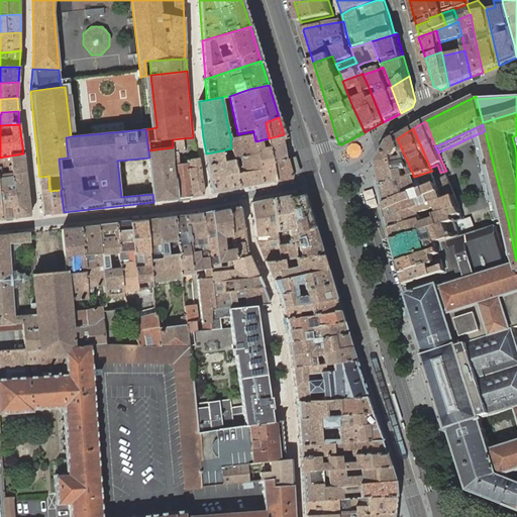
[(253,131),(237,134),(238,137),(234,137),(231,138),(230,142),(231,148),(234,160),(236,173),(239,188),(263,184),(255,141),(253,133),(253,131)]
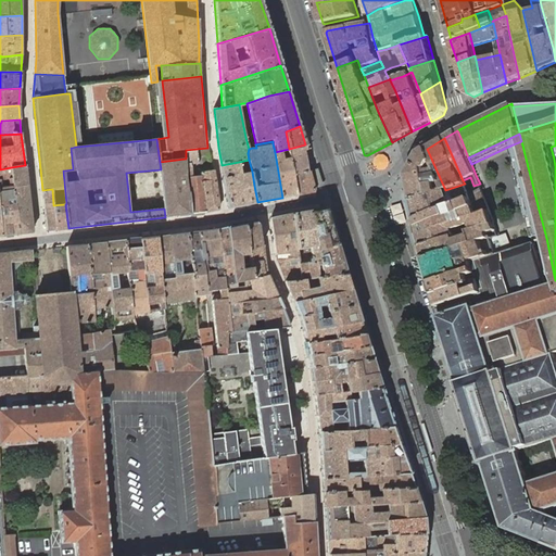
[(510,146),(535,241),(546,238),(539,210),(521,141),(510,146)]
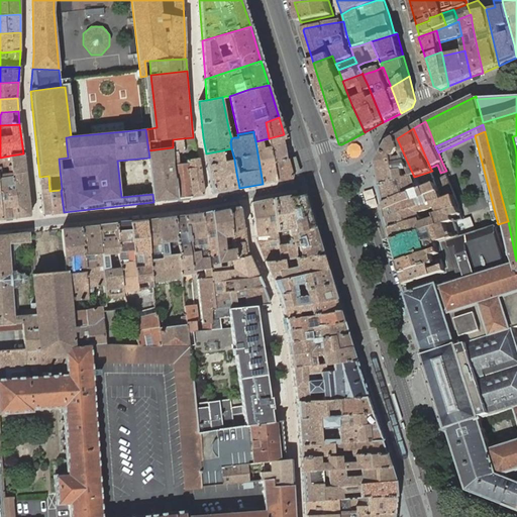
[(284,134),(269,138),(270,148),(273,162),(288,160),(284,134)]
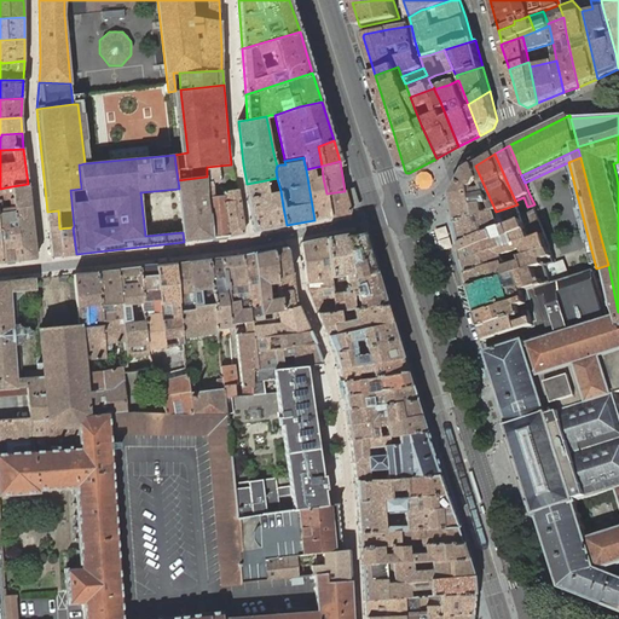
[(231,165),(207,167),(207,180),(213,238),(229,236),(227,218),(226,202),(224,195),(215,196),(213,181),(221,180),(220,174),(233,173),(232,165),(231,165)]
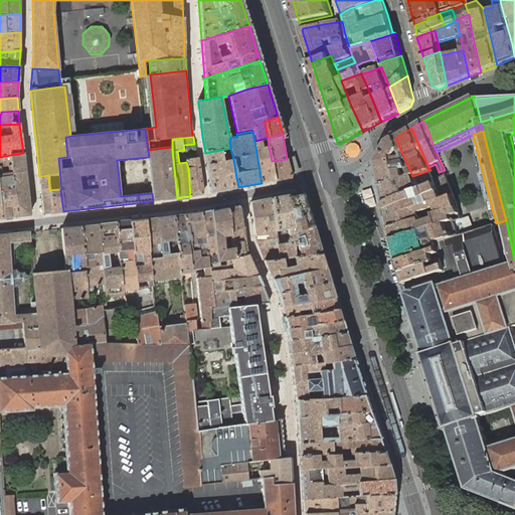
[(269,148),(268,138),(254,141),(262,183),(275,180),(272,161),(269,148)]
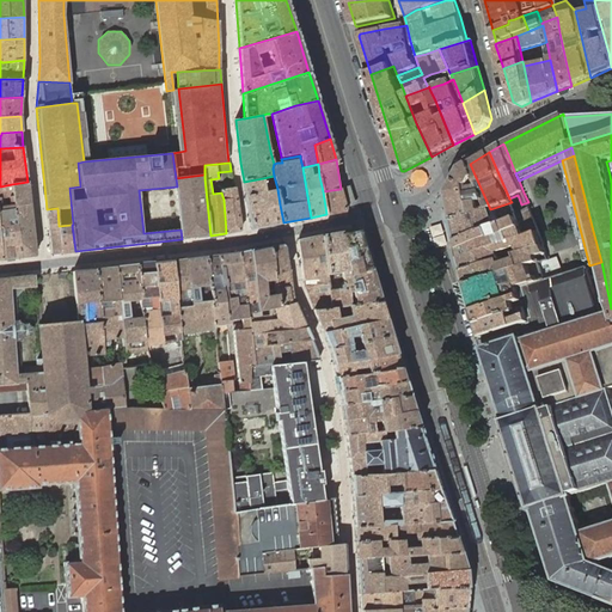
[(450,193),(454,221),(490,209),(470,164),(463,169),(461,170),(457,179),(450,193)]
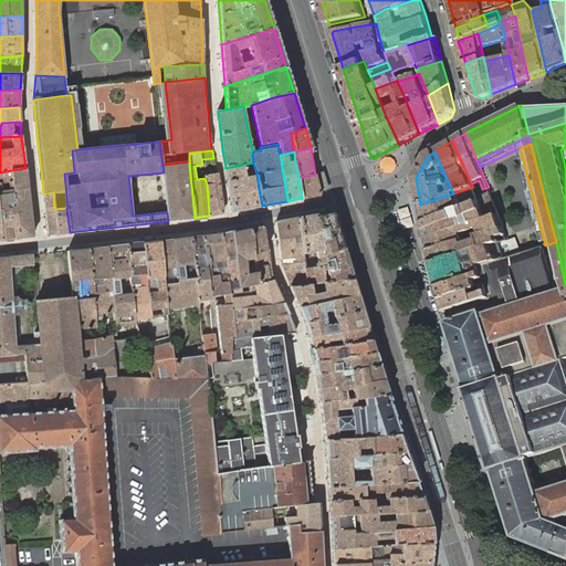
[(164,173),(167,212),(168,221),(195,218),(189,165),(189,161),(163,165),(164,173)]
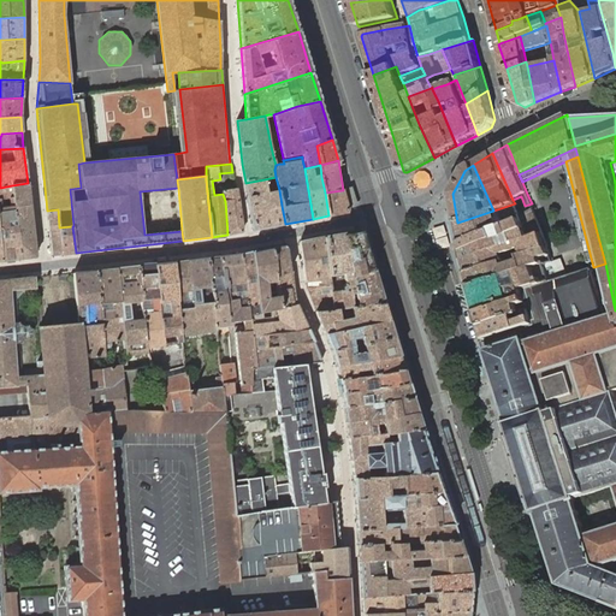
[(265,179),(246,183),(253,229),(255,230),(285,224),(282,206),(279,190),(267,193),(265,179)]
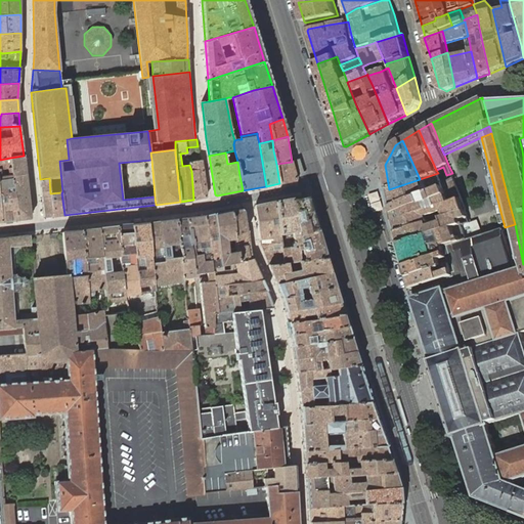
[(26,175),(24,156),(10,158),(12,176),(26,175)]
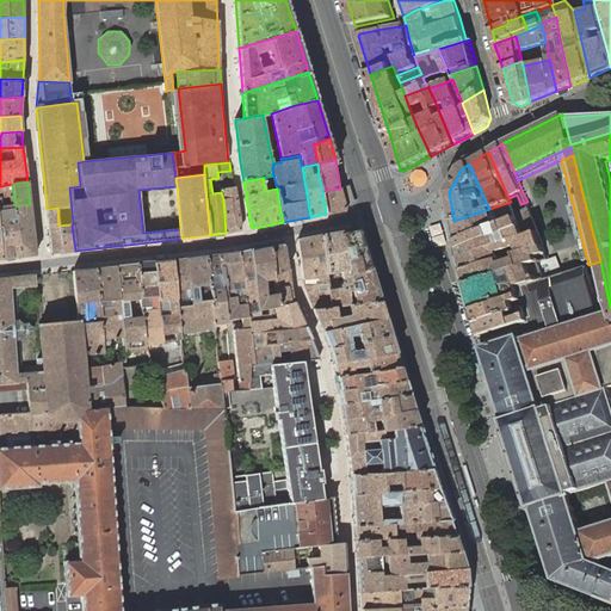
[(14,205),(12,184),(0,186),(0,244),(2,260),(20,258),(14,205)]
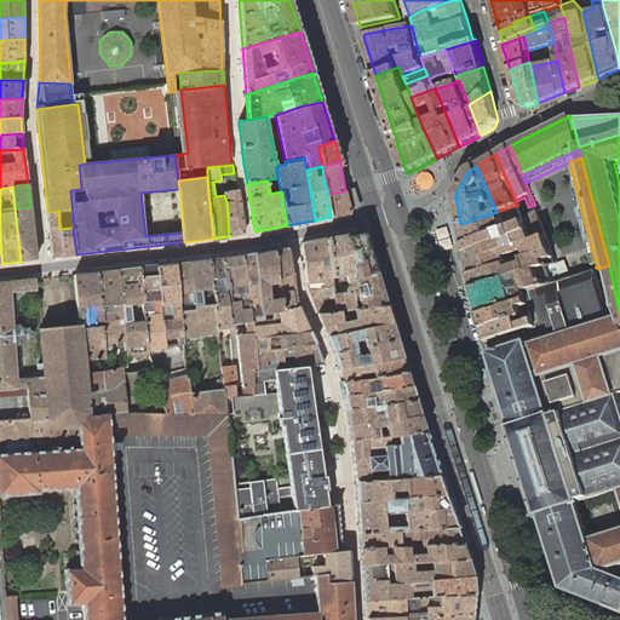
[(228,218),(229,236),(245,234),(245,233),(242,216),(237,190),(224,191),(224,195),(227,202),(228,218)]
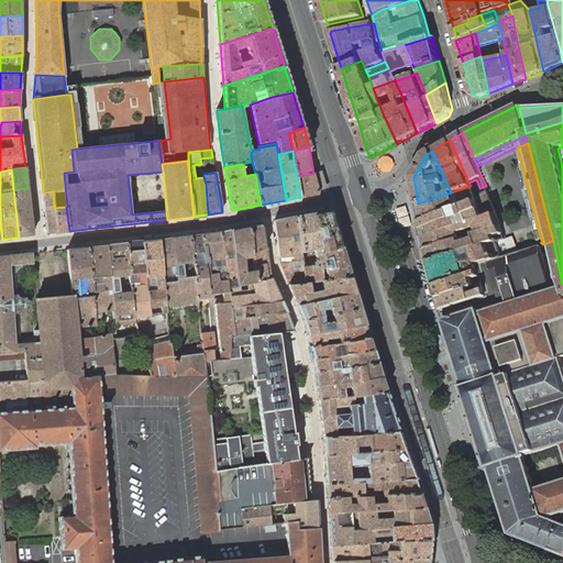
[(313,174),(297,176),(300,197),(319,194),(320,191),(319,190),(313,174)]
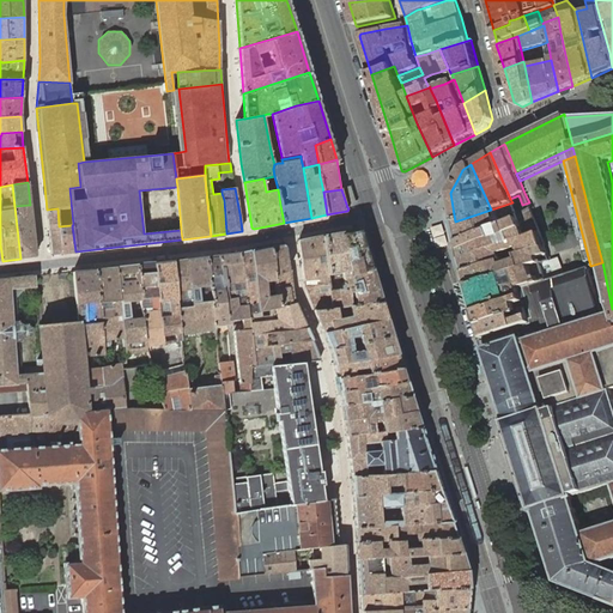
[(520,220),(519,218),(513,202),(495,208),(491,210),(455,222),(459,242),(501,228),(520,220)]
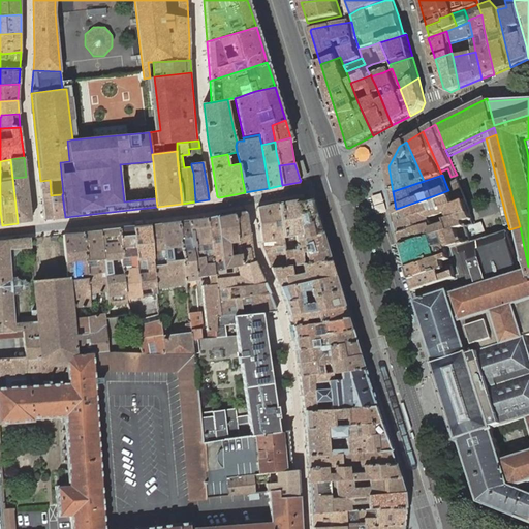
[(31,220),(26,177),(12,178),(18,223),(30,221),(31,220)]
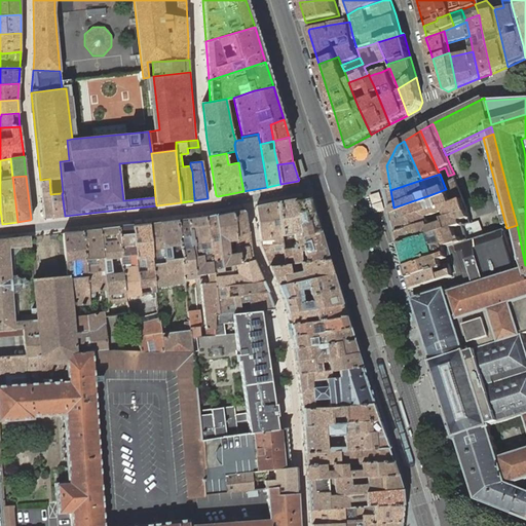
[(49,179),(40,180),(44,218),(45,218),(53,218),(51,202),(50,194),(49,179)]
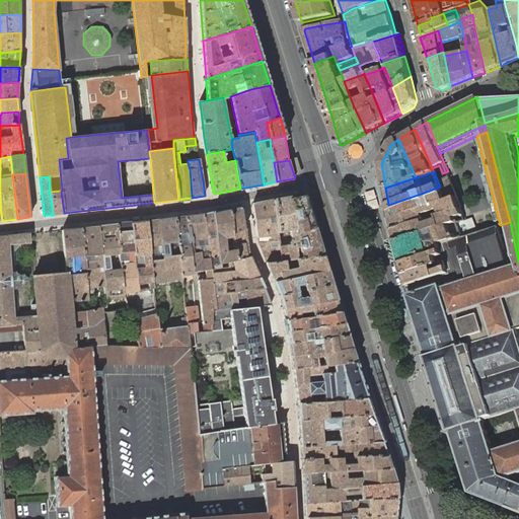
[(446,202),(458,198),(455,190),(452,182),(451,178),(439,184),(440,187),(440,188),(443,194),(446,202)]
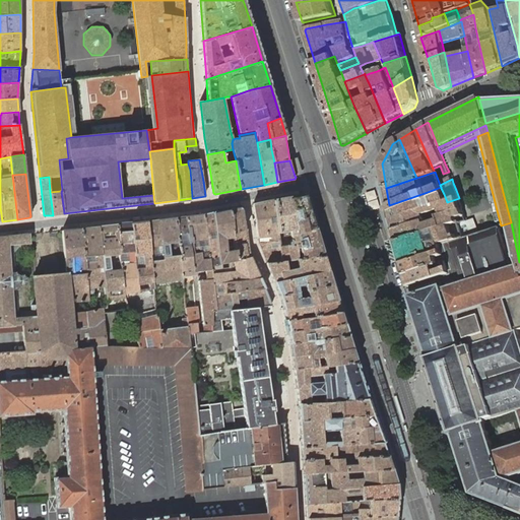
[(389,205),(391,212),(444,194),(441,188),(441,187),(425,193),(389,205)]
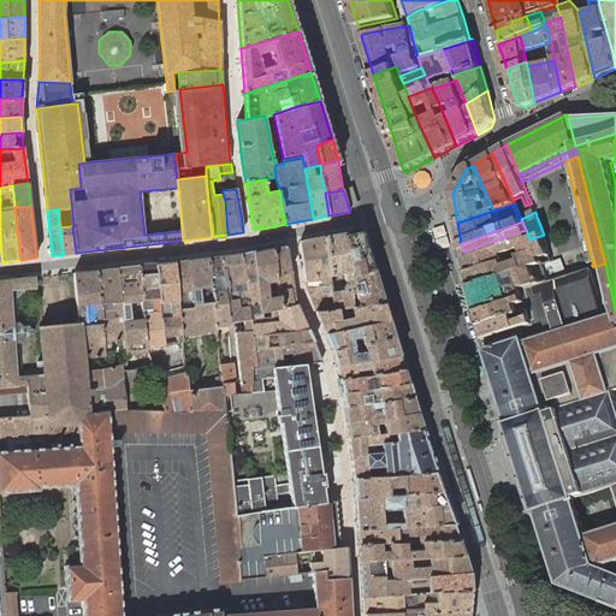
[(60,237),(63,255),(76,253),(72,226),(59,227),(60,237)]
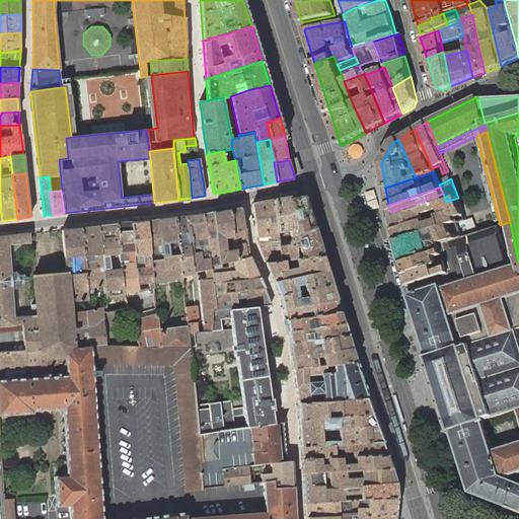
[(436,205),(446,202),(443,194),(390,212),(391,220),(423,210),(436,205)]
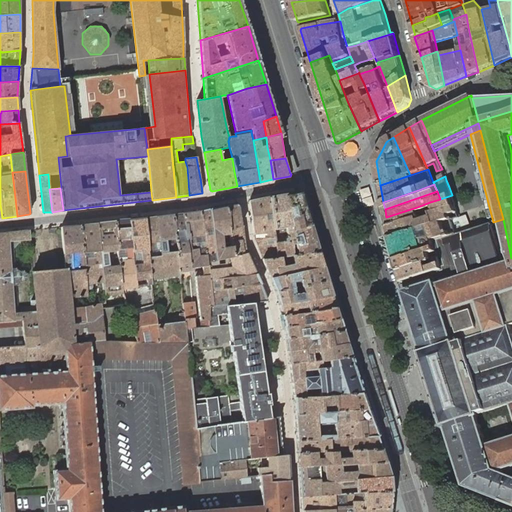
[(299,192),(285,194),(292,230),(310,226),(302,200),(300,192),(299,192)]
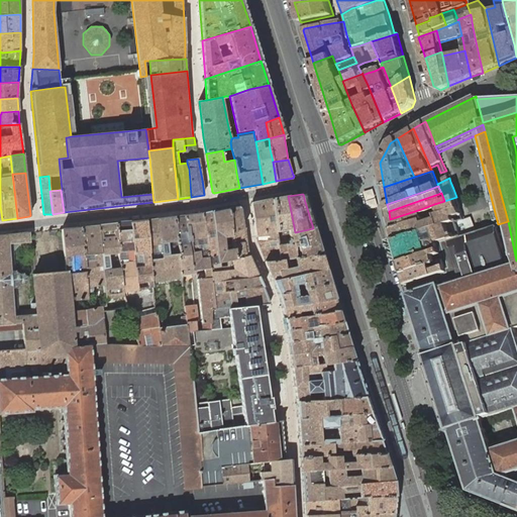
[(288,196),(272,199),(277,239),(280,261),(300,257),(297,240),(295,232),(288,196)]
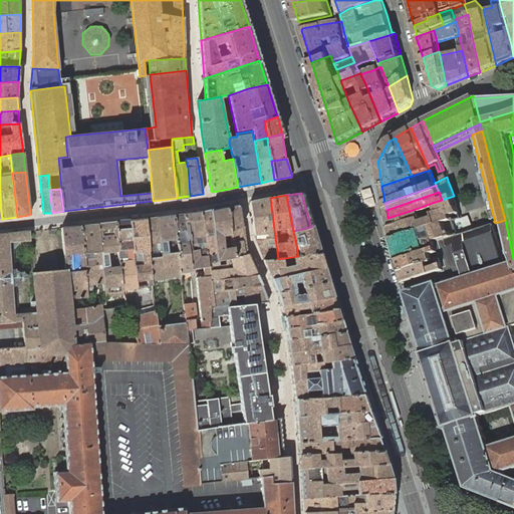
[(436,214),(458,207),(455,198),(454,196),(442,200),(432,203),(419,208),(388,218),(391,228),(421,219),(422,218),(421,214),(434,210),(436,214)]
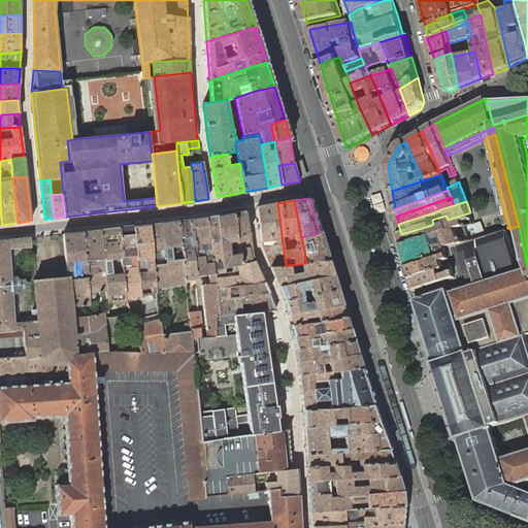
[(283,244),(277,203),(258,207),(257,208),(263,248),(283,244)]
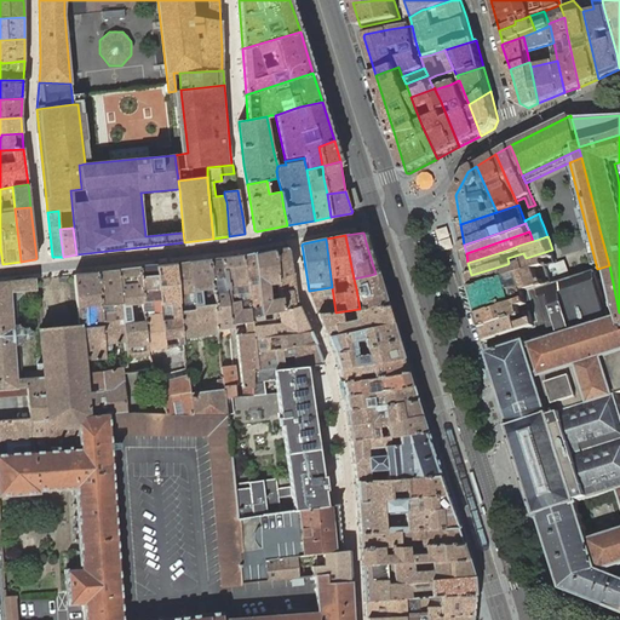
[(277,275),(277,277),(293,275),(288,248),(286,247),(275,250),(277,275)]
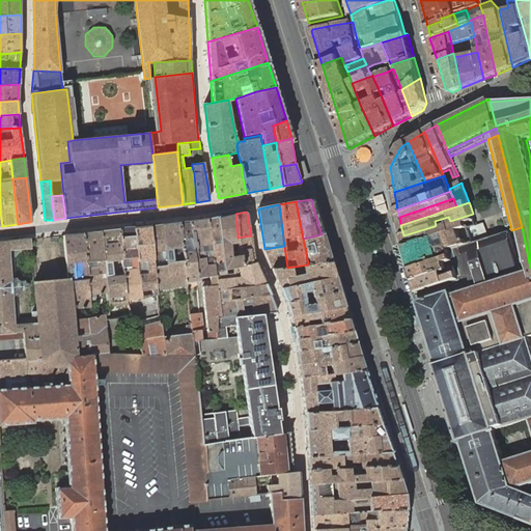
[(235,214),(218,217),(219,231),(224,270),(243,267),(238,238),(238,235),(235,214)]
